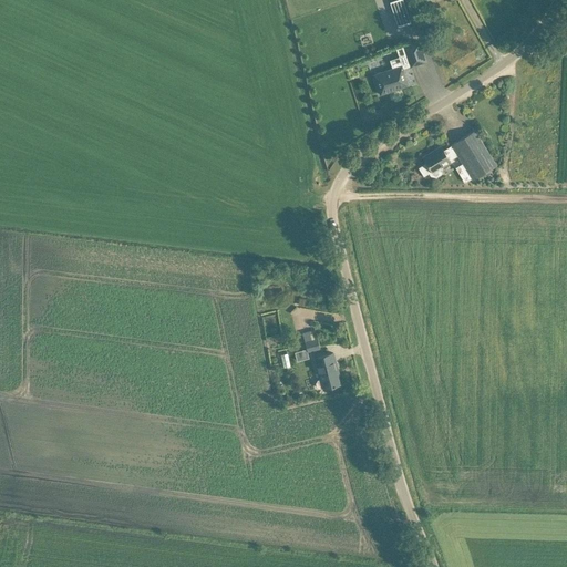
[(406,10),(394,14),(399,27),(411,22),(406,10)]
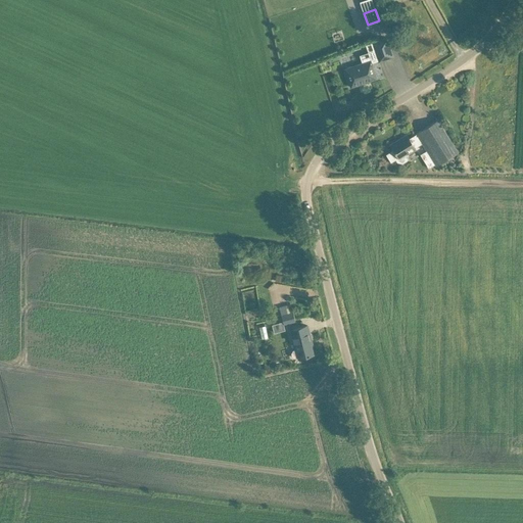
[(372,43),(379,61),(393,57),(387,38),(372,43)]
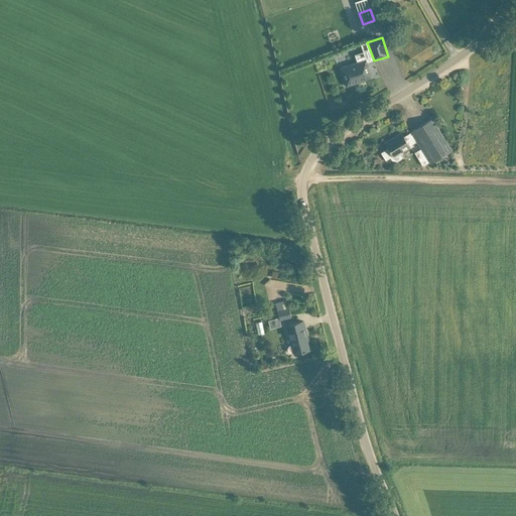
[(340,68),(346,86),(372,78),(366,59),(340,68)]
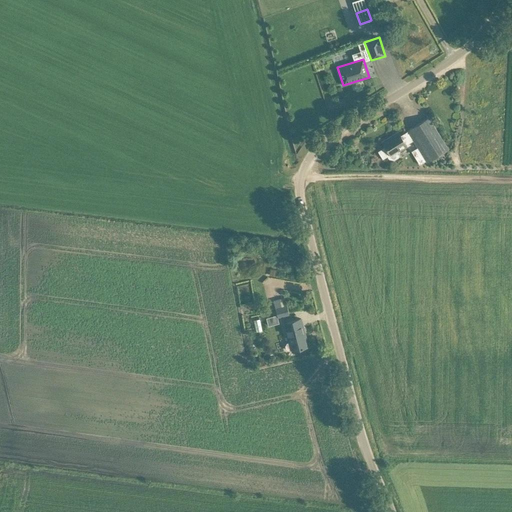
[(429,117),(407,131),(409,135),(402,139),(398,132),(382,142),(385,147),(378,151),(383,159),(387,156),(389,159),(394,160),(398,157),(400,152),(399,151),(407,146),(406,145),(413,140),(427,162),(448,149),(429,117)]
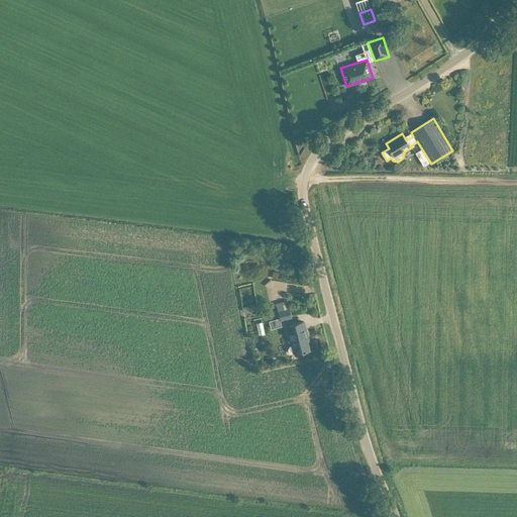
[(282,310),(279,310),(281,319),(292,317),(289,308),(288,308),(287,304),(281,306),(282,310)]
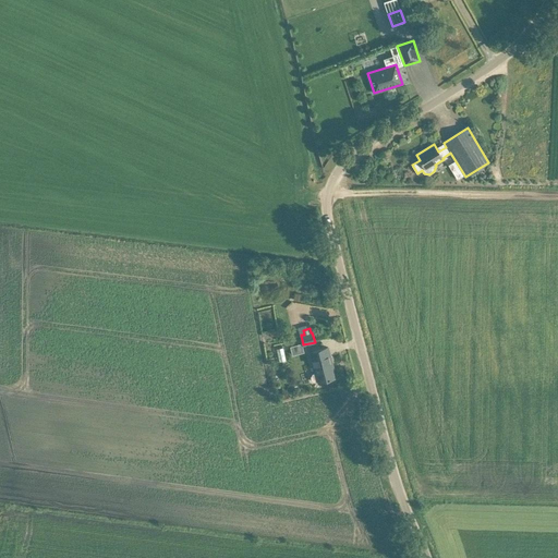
[(331,362),(328,348),(311,352),(316,373),(313,374),(311,376),(312,380),(315,381),(317,381),(334,377),(330,363),(331,362)]
